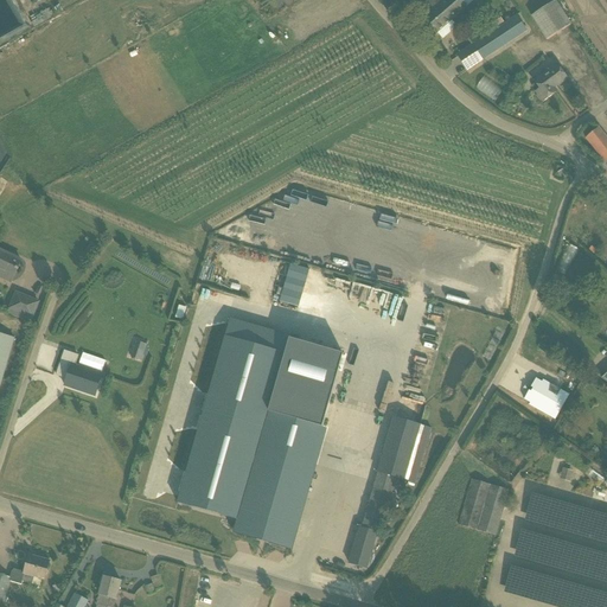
[(452,20),(434,0),(429,0),(417,11),(425,18),(415,26),(428,42),(452,20)]
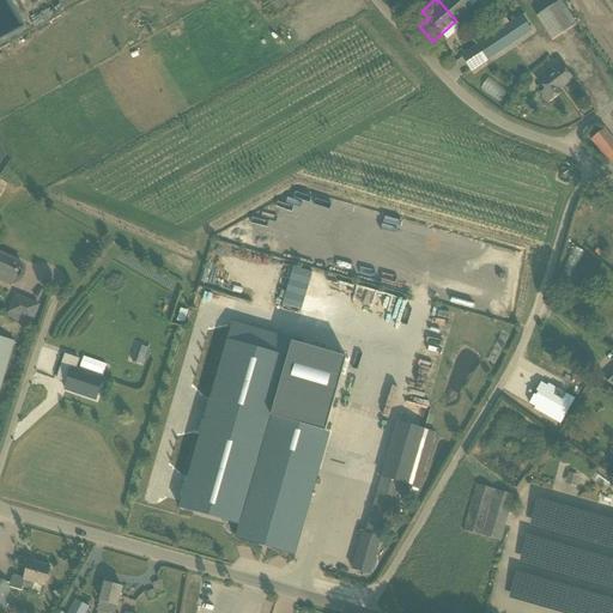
[(438,0),(456,20),(479,1),(478,0),(438,0)]
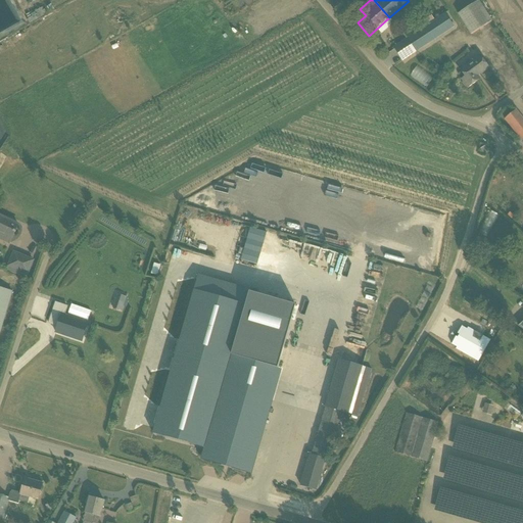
[(491,21),(479,1),(458,14),(471,35),(491,21)]
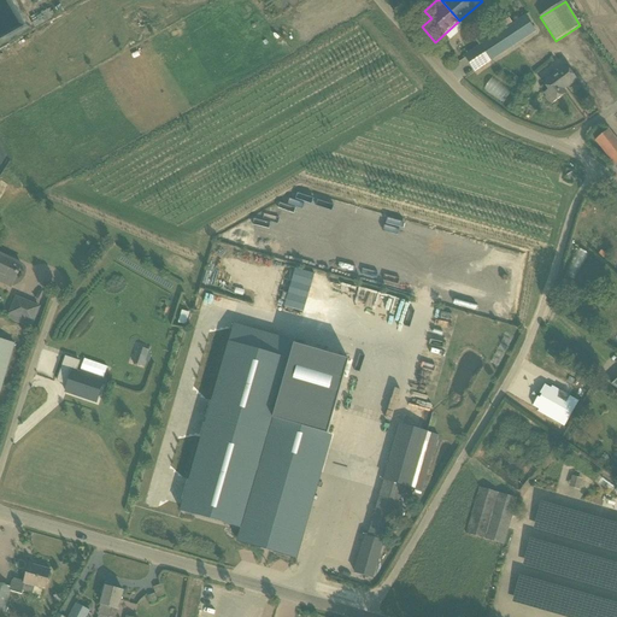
[(500,21),(505,28),(512,24),(507,16),(500,21)]
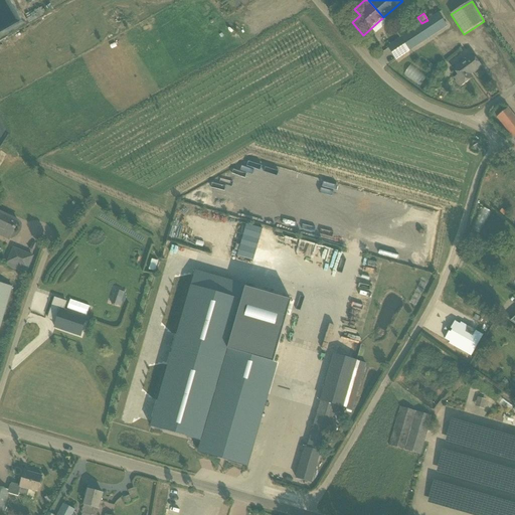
[(396,60),(446,29),(437,15),(387,46),(396,60)]
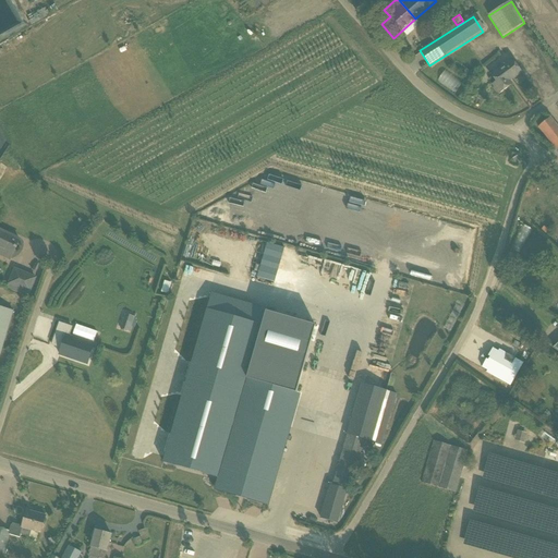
[(494,71),(510,59),(506,53),(490,65),(494,71)]
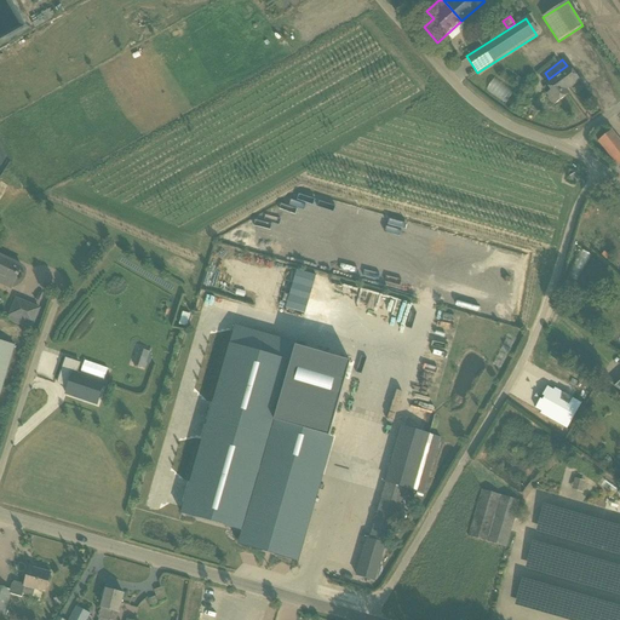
[(569,65),(545,84),(551,91),(547,95),(555,104),(566,97),(563,93),(580,81),(569,65)]
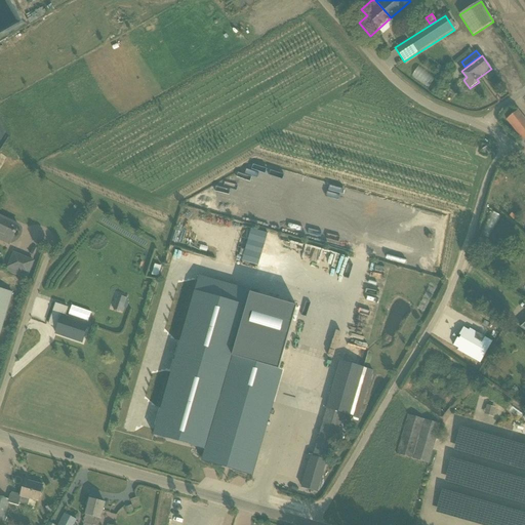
[(417,67),(412,76),(430,85),(435,76),(417,67)]
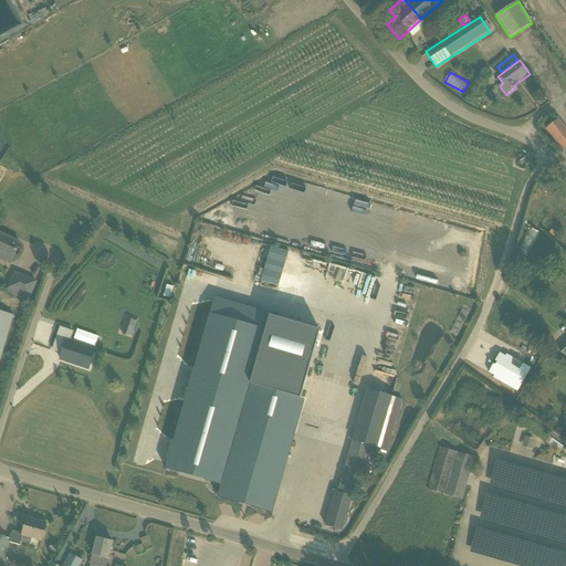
[(565,128),(558,119),(546,129),(565,154),(565,128)]
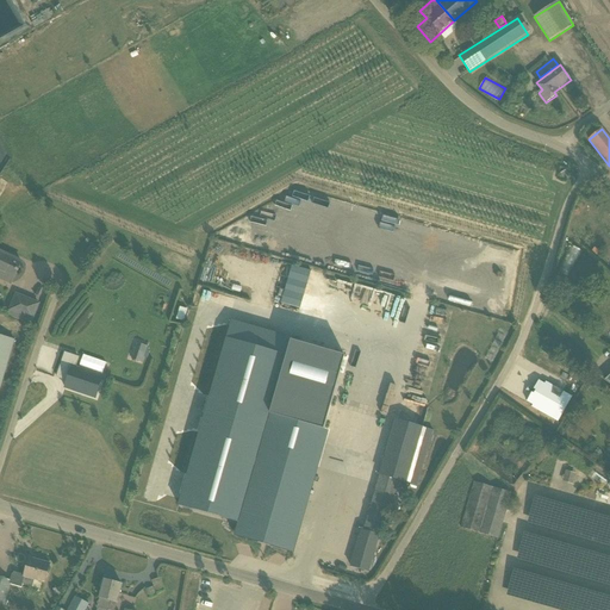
[(568,277),(583,250),(572,244),(558,271),(568,277)]
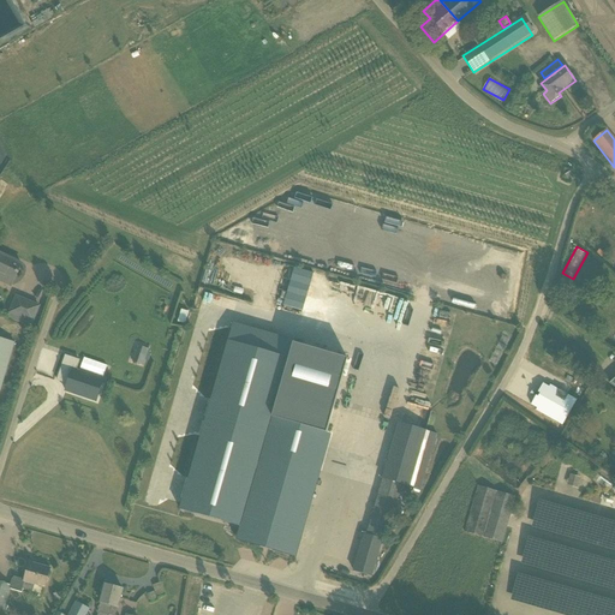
[(0,274),(13,281),(21,266),(0,255),(0,274)]
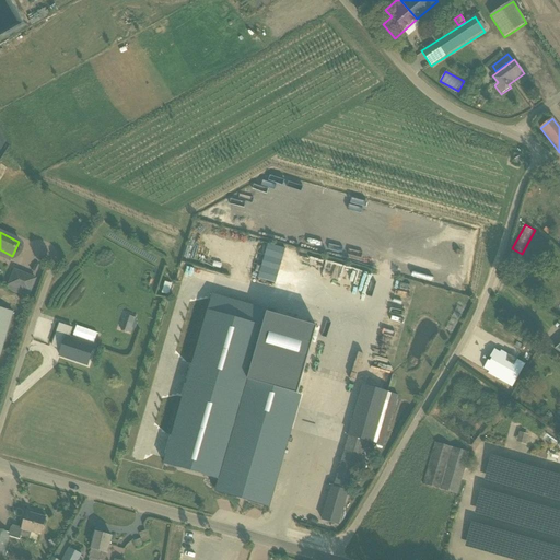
[(278,282),(287,247),(268,243),(259,278),(278,282)]
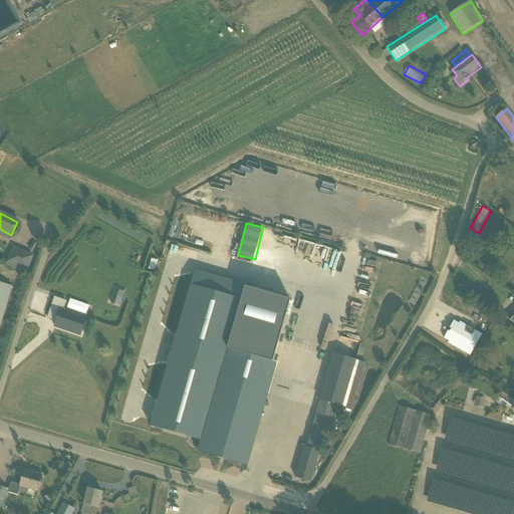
[(468,232),(464,243),(475,247),(479,236),(468,232)]
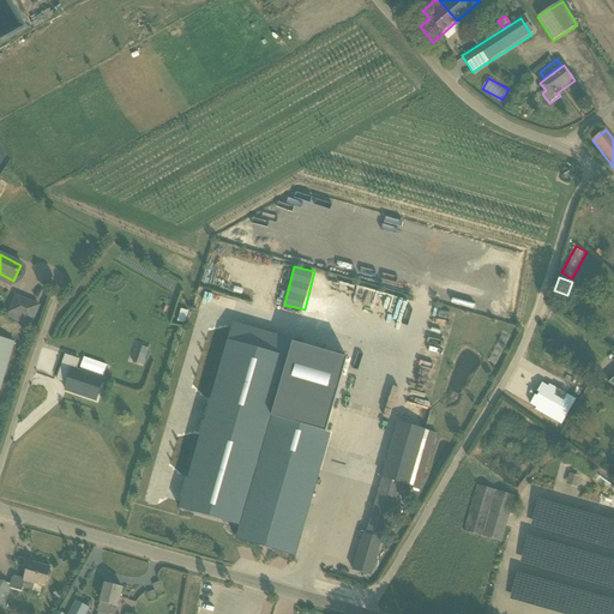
[(7,319),(30,327),(31,323),(34,324),(41,306),(16,295),(8,313),(10,314),(7,319)]
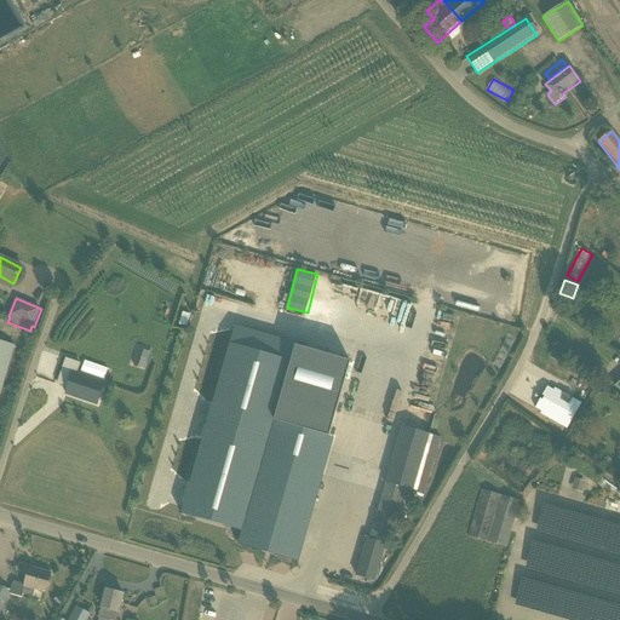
[(183,314),(179,325),(187,327),(190,315),(183,314)]
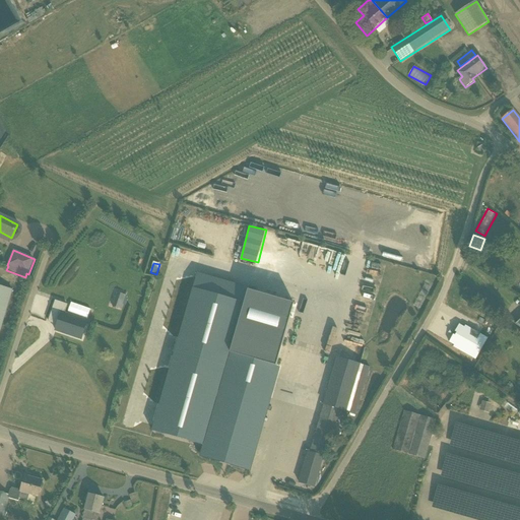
[(296,324),(291,323),(297,302),(251,287),(248,298),(197,283),(153,436),(205,450),(202,462),(252,476),(296,324)]
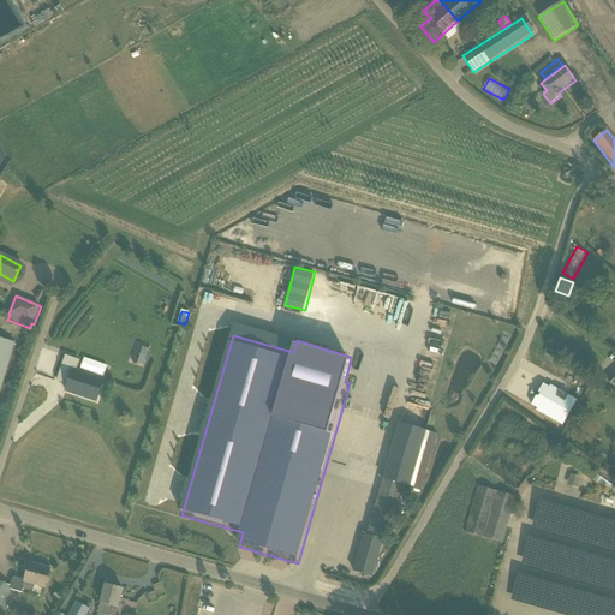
[(0,395),(16,344),(0,338),(0,395)]
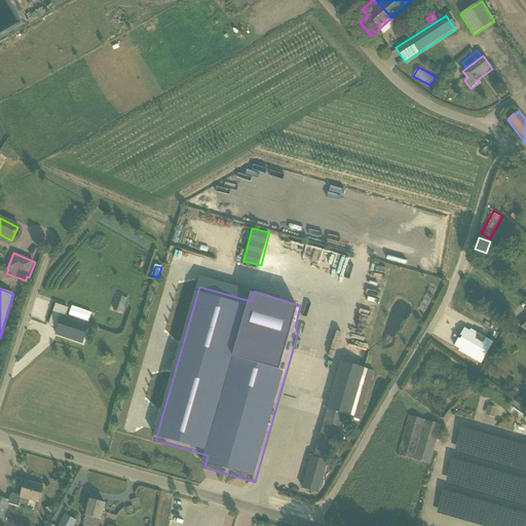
[(122,313),(126,301),(119,298),(114,310),(122,313)]
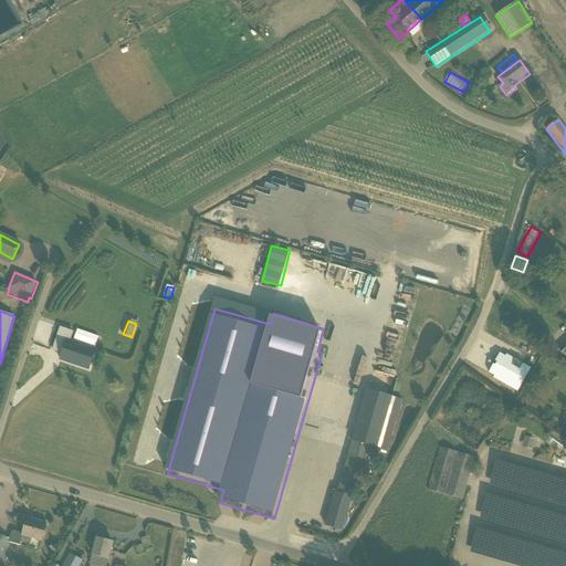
[(88,369),(95,350),(70,342),(72,332),(61,328),(53,349),(63,353),(61,359),(88,369)]
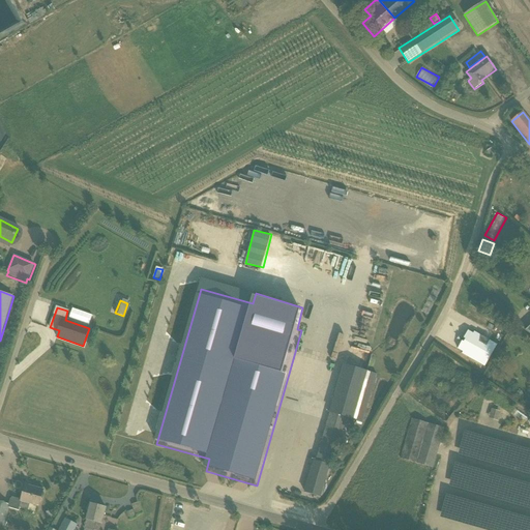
[(360,334),(374,340),(377,332),(362,328),(360,334)]
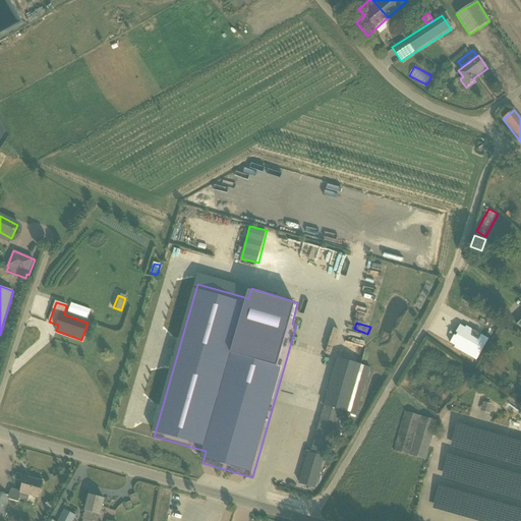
[(488,339),(466,327),(465,329),(460,326),(456,333),(458,334),(456,337),(454,336),(450,343),(455,346),(454,348),(476,360),(488,339)]
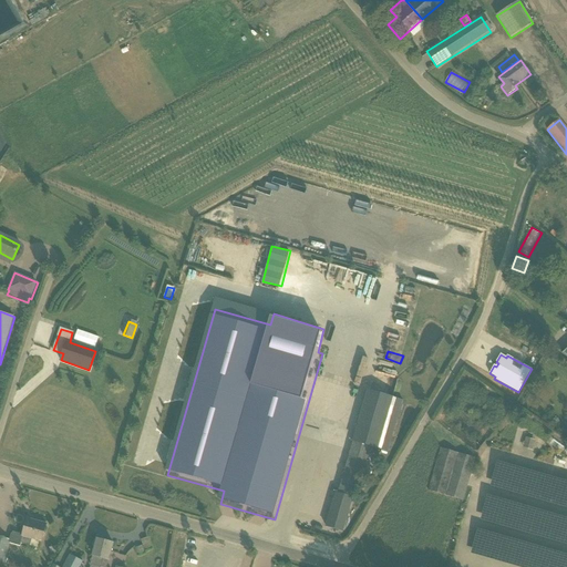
[(391,450),(403,398),(364,389),(331,528),(348,532),(368,444),(391,450)]
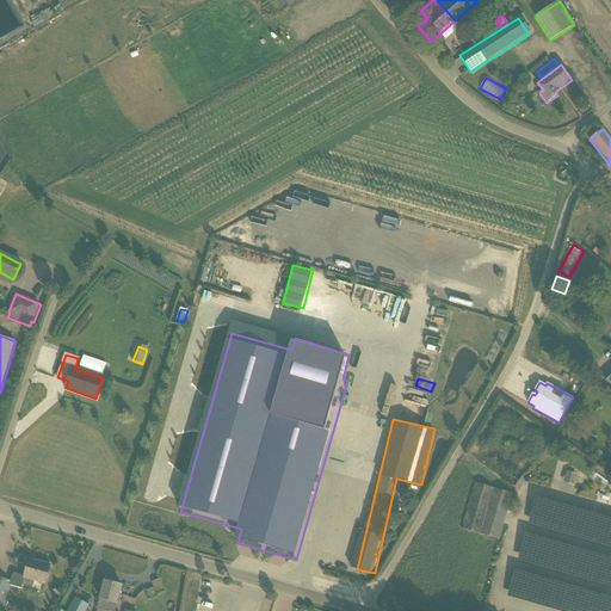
[(575,485),(578,474),(566,470),(563,481),(575,485)]
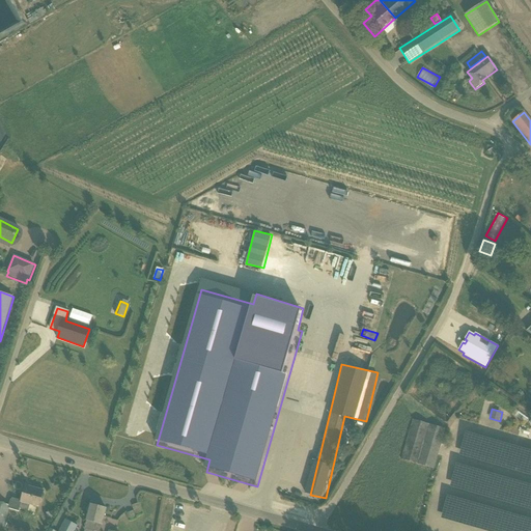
[(135,437),(139,415),(134,415),(131,436),(135,437)]
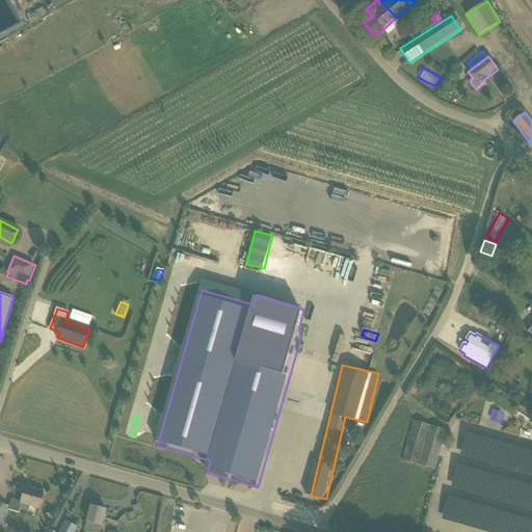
[(434,471),(447,430),(414,421),(402,461),(434,471)]
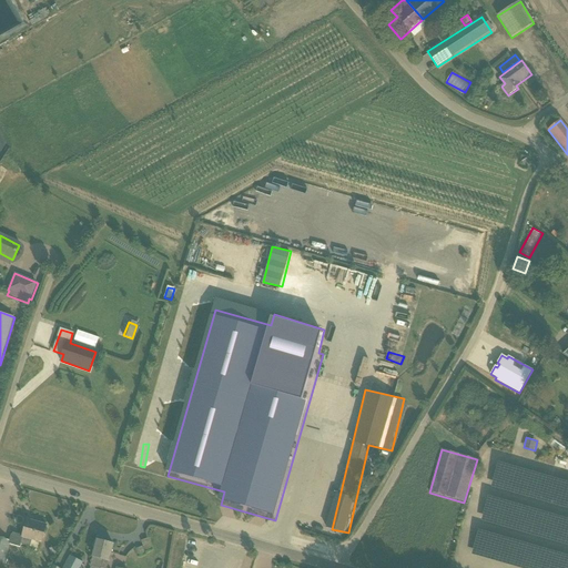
[(41,544),(47,526),(28,520),(23,537),(21,544),(30,547),(32,541),(41,544)]
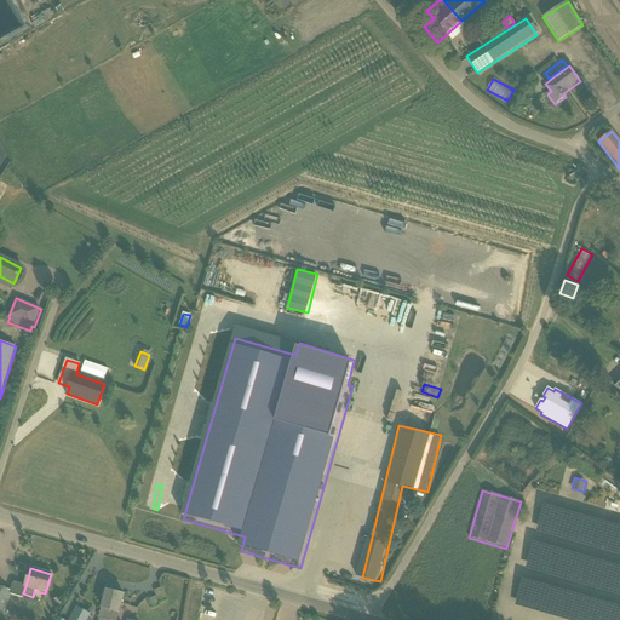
[(0,618),(4,619),(11,595),(22,598),(23,593),(26,586),(16,583),(13,585),(11,591),(0,587),(0,618)]
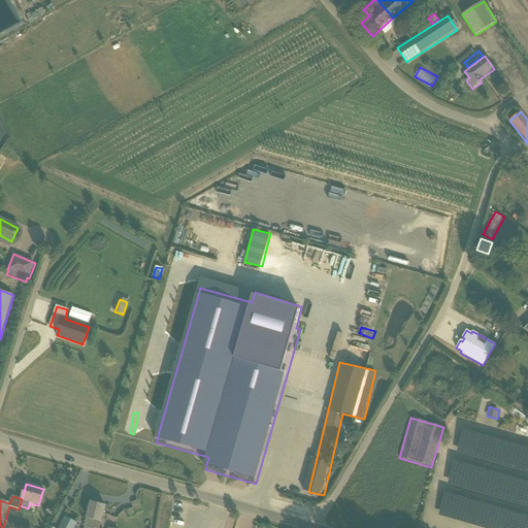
[(105,506),(99,504),(100,503),(91,498),(86,508),(89,509),(85,526),(91,527),(99,527),(101,522),(105,506)]
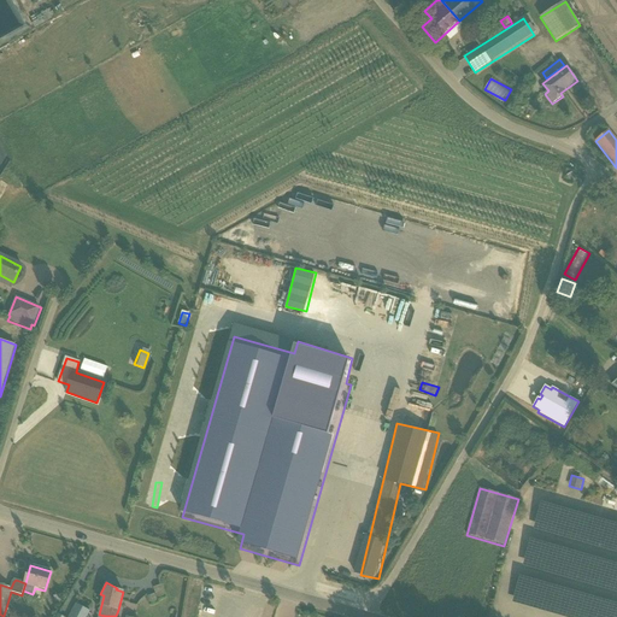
[(87,616),(90,611),(76,604),(69,616),(63,616),(59,616),(58,616),(87,616)]
